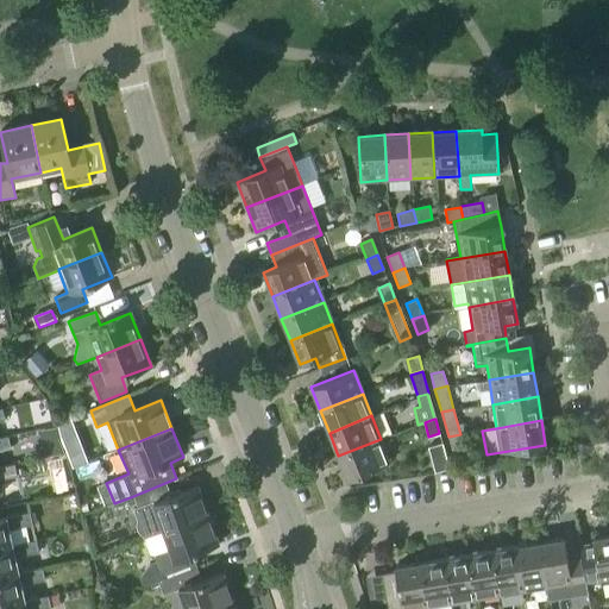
[(465,450),(460,434),(449,437),(453,453),(465,450)]
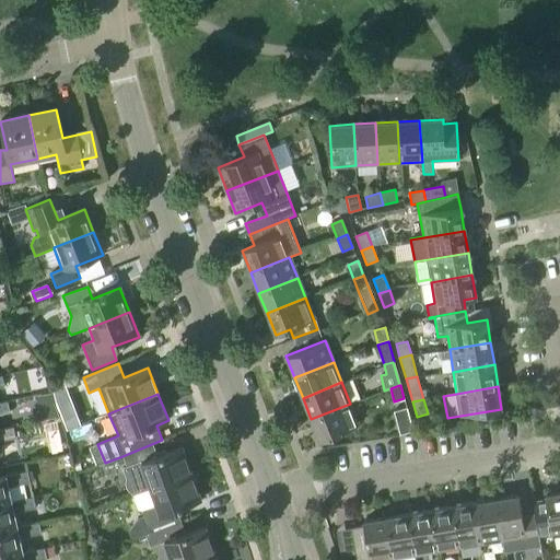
[(0,404),(0,415),(10,412),(8,403),(0,404)]
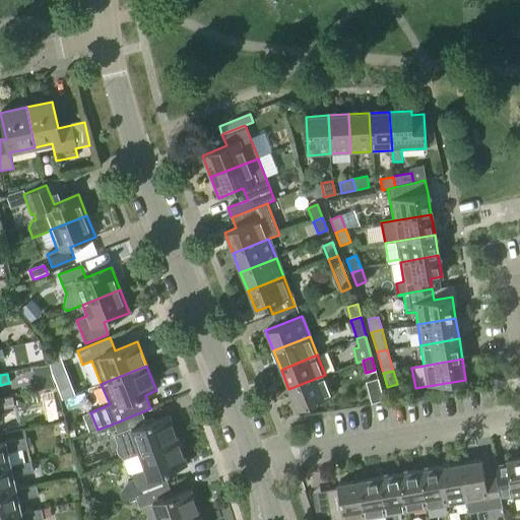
[(333,395),(325,375),(288,389),(298,409),(333,395)]
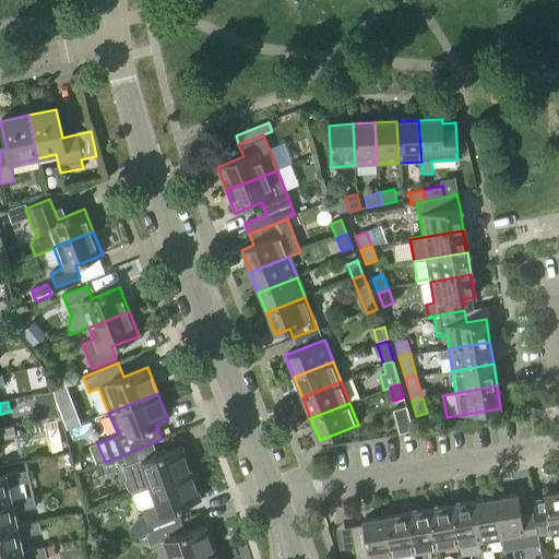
[(393,412),(400,435),(412,431),(405,408),(393,412)]
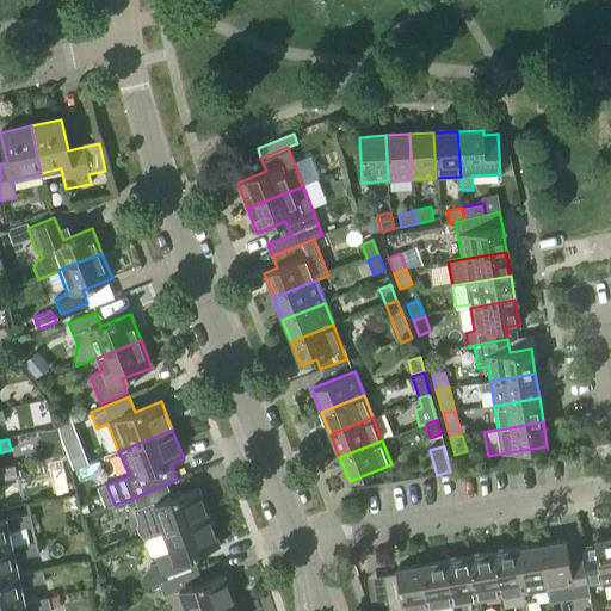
[(0,482),(17,479),(14,467),(0,469),(0,482)]
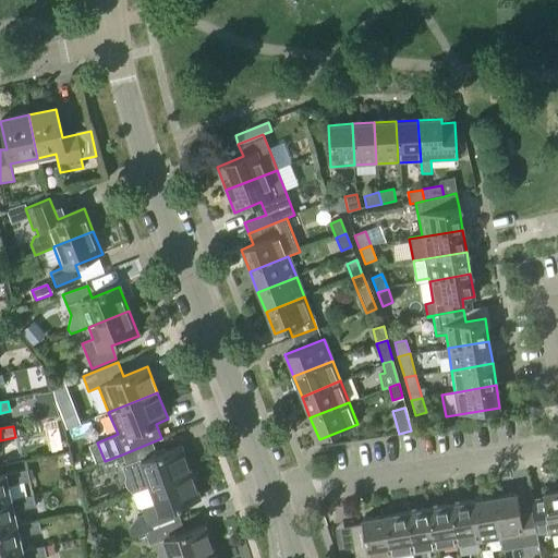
[(132,492),(132,493),(191,472),(181,446),(167,450),(161,438),(122,455),(126,464),(123,465),(126,477),(126,480),(126,482),(126,484),(128,487),(130,489),(132,492)]
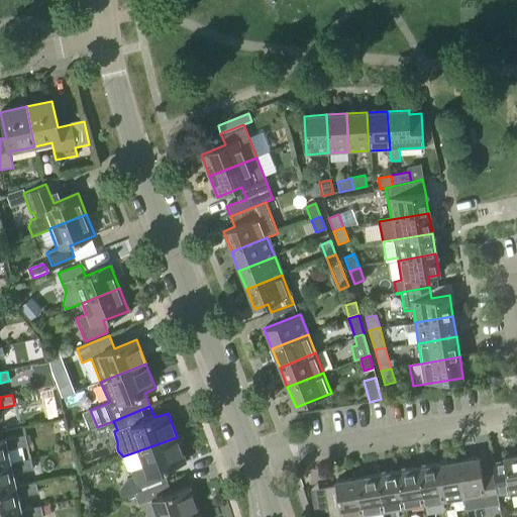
[(0,466),(11,463),(8,449),(27,445),(25,436),(6,440),(5,439),(0,440),(0,466)]
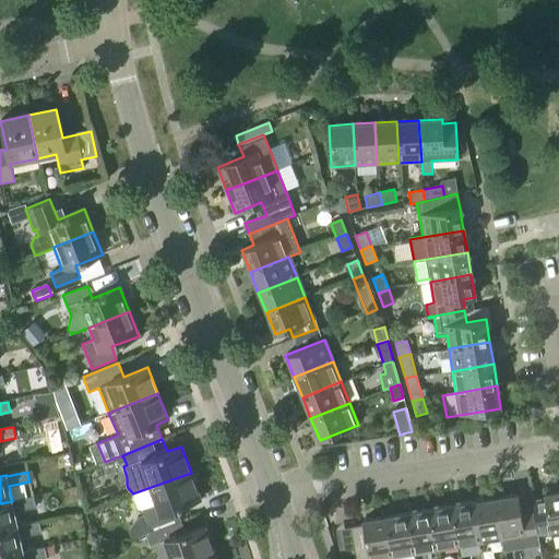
[(132,539),(139,536),(177,522),(181,521),(177,508),(201,499),(191,473),(132,494),(138,509),(142,510),(144,515),(139,518),(129,531),(132,539)]
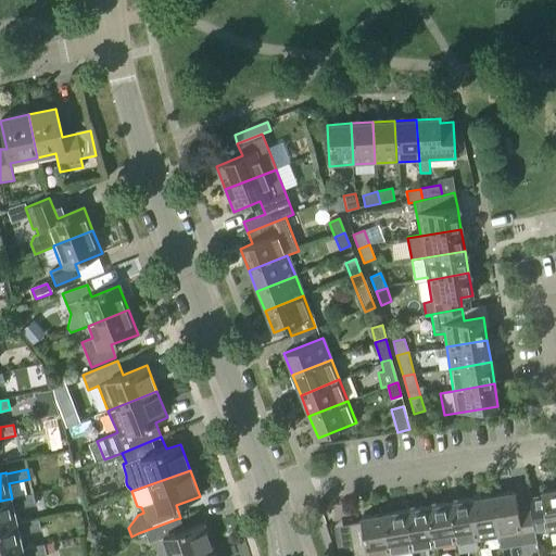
[(555,490),(541,492),(542,496),(529,498),(531,514),(534,530),(547,528),(547,533),(555,531),(555,490)]
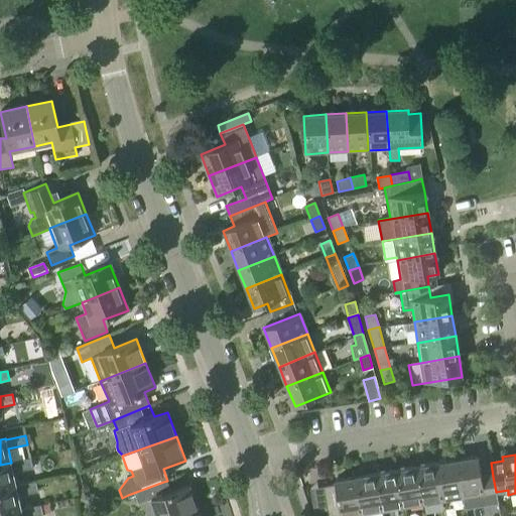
[(493,477),(481,479),(478,457),(457,460),(465,509),(498,503),(496,492),(493,477)]
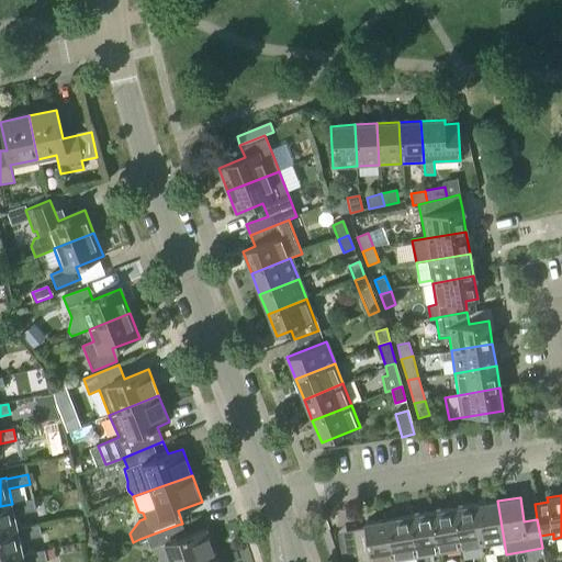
[(0,534),(18,529),(14,515),(35,509),(33,499),(12,504),(0,506),(0,534)]
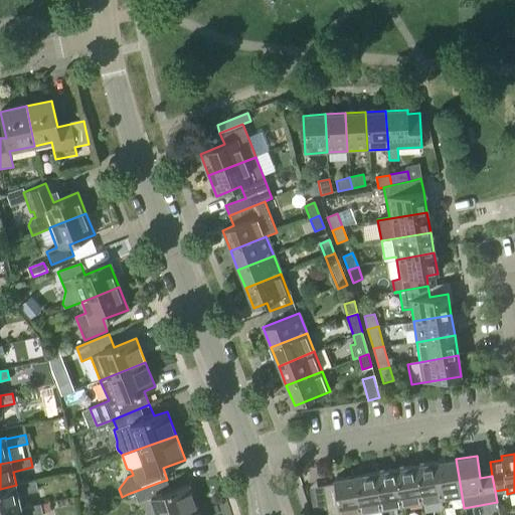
[(443,500),(462,497),(464,508),(456,459),(436,463),(443,500)]
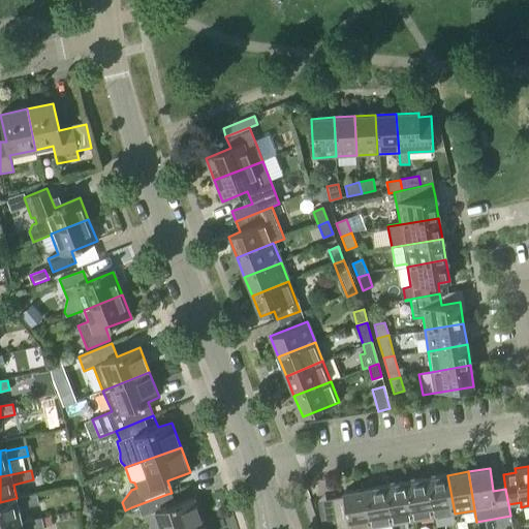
[(447,475),(427,478),(434,518),(455,514),(447,475)]
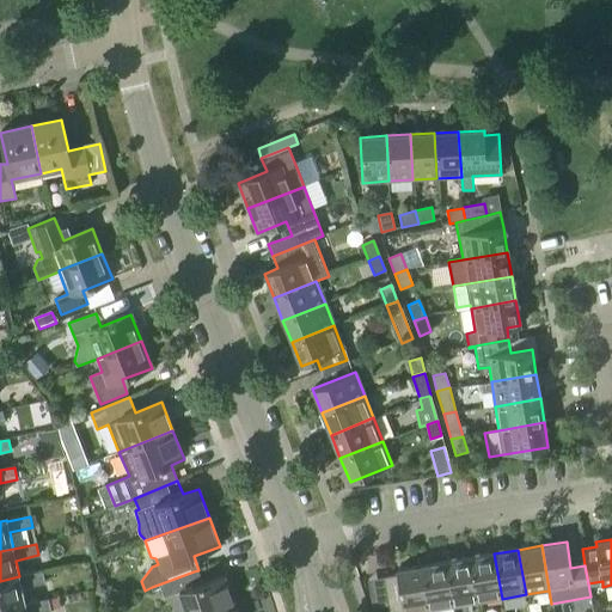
[(494,554),(469,558),(477,603),(502,599),(494,554)]
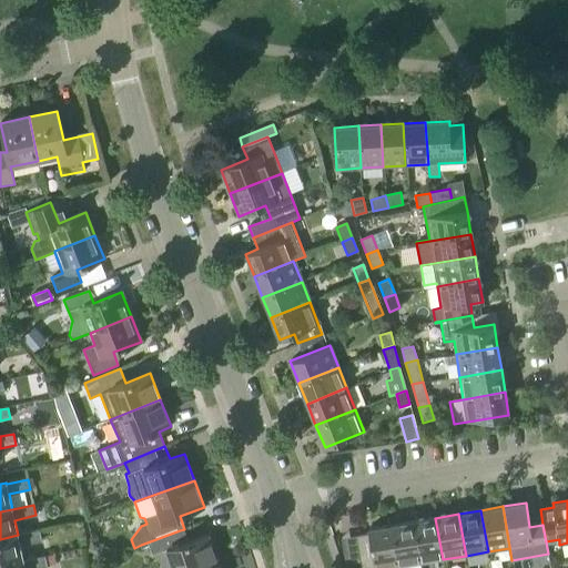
[(421,564),(443,559),(435,518),(413,521),(421,564)]
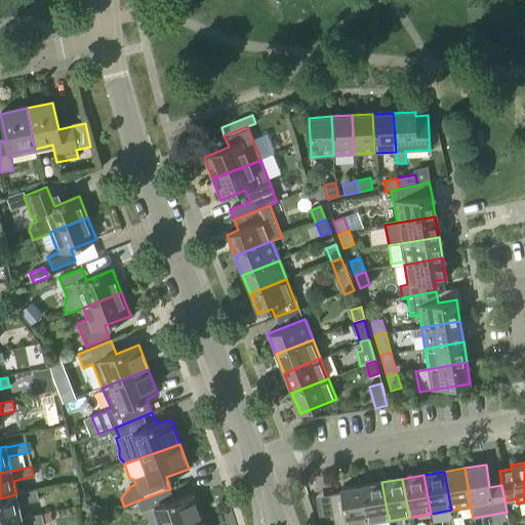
[(368,524),(389,521),(381,482),(362,486),(368,524)]
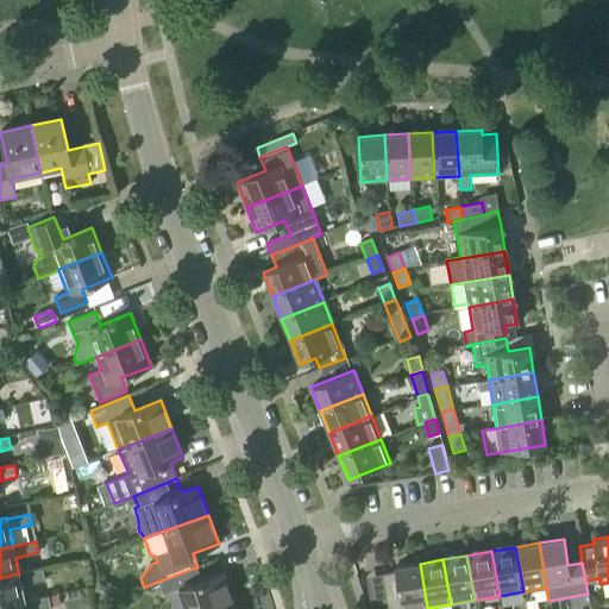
[(420,564),(395,567),(396,572),(382,575),(384,590),(387,608),(420,608),(427,608),(420,564)]
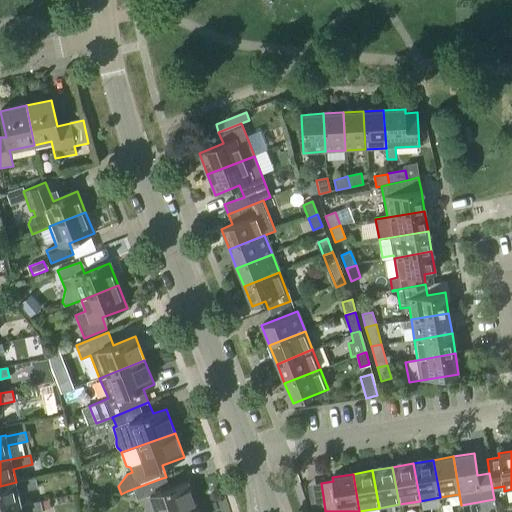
[(0,510),(21,506),(18,492),(48,485),(46,476),(16,482),(0,486),(0,510)]
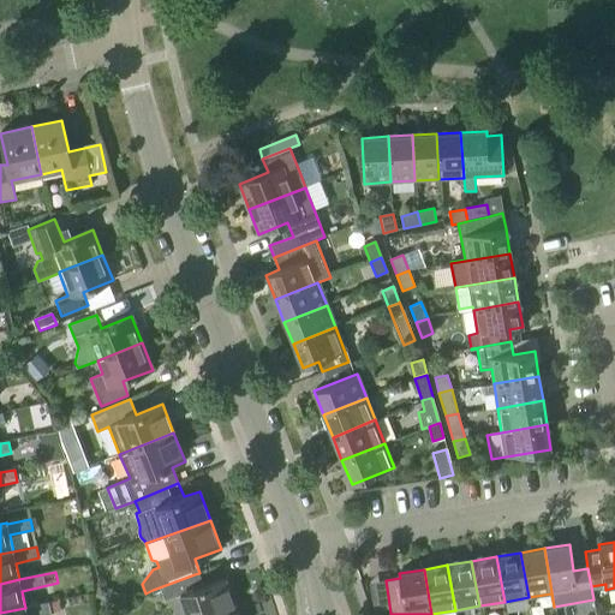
[(180,596),(186,614),(214,614),(236,608),(226,578),(199,587),(195,574),(153,590),(154,595),(162,592),(165,601),(180,596)]
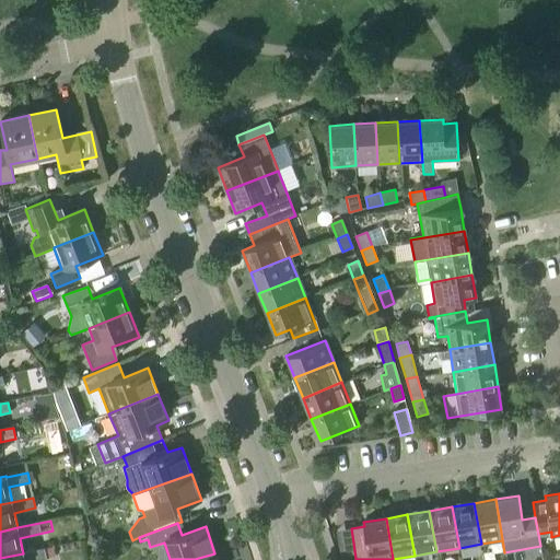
[(44,549),(23,553),(0,558),(0,559),(39,559),(46,559),(44,549)]
